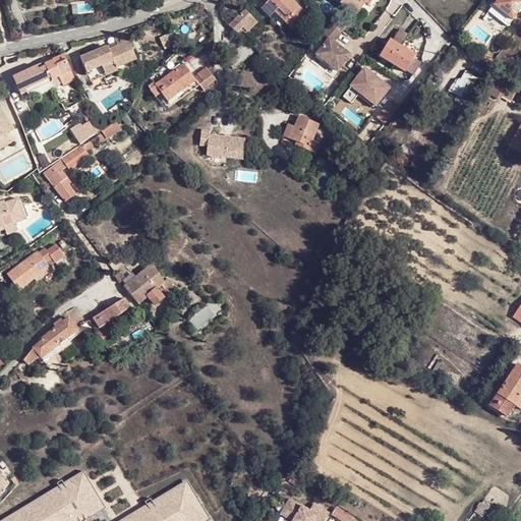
[(298,8),(289,0),(270,0),(266,4),(259,10),(269,19),(274,14),(283,23),(298,8)]
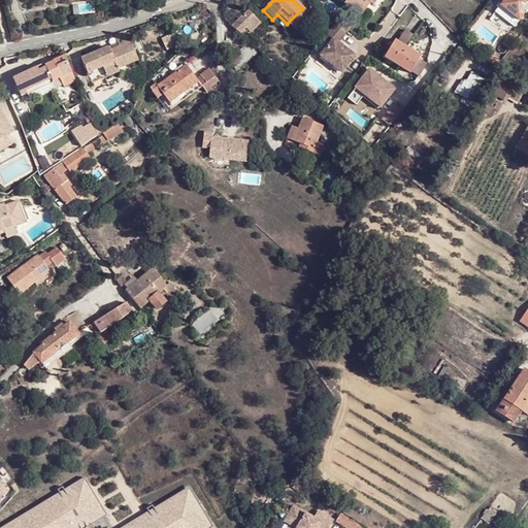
[(376,0),(347,0),(343,4),(360,17),(368,5),(371,1),(374,3),(376,0)]
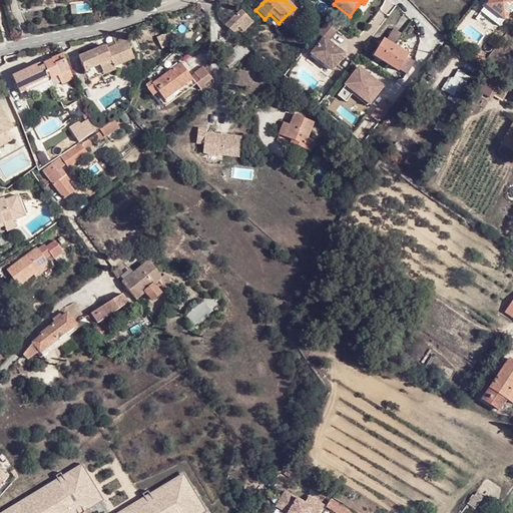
[(512,9),(512,0),(489,0),(482,10),(501,25),(512,9)]
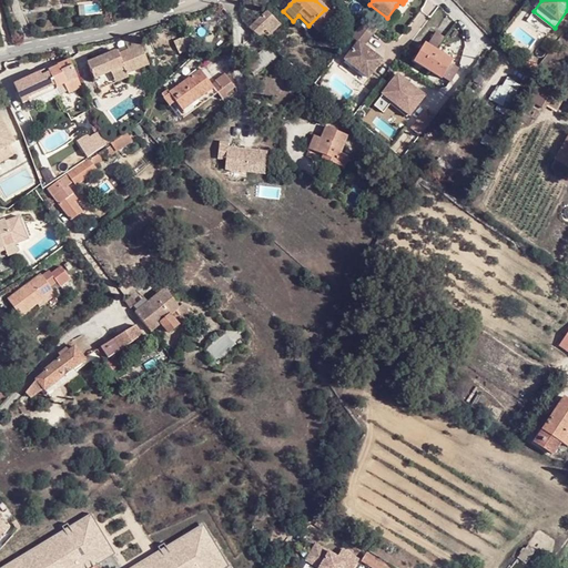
[(334,18),(325,9),(308,26),(317,34),(334,18)]
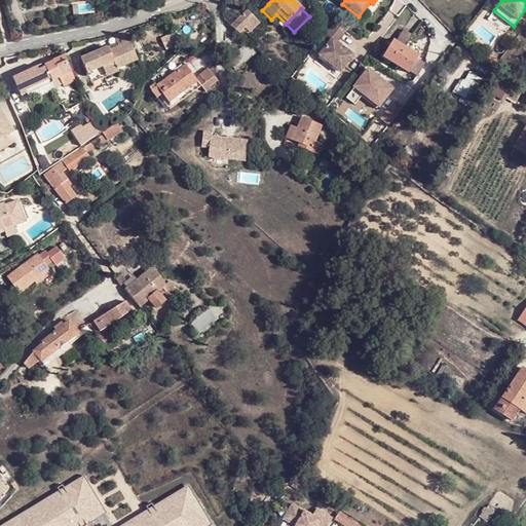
[(248,12),(231,28),(237,33),(242,37),(243,39),(260,24),(248,12)]
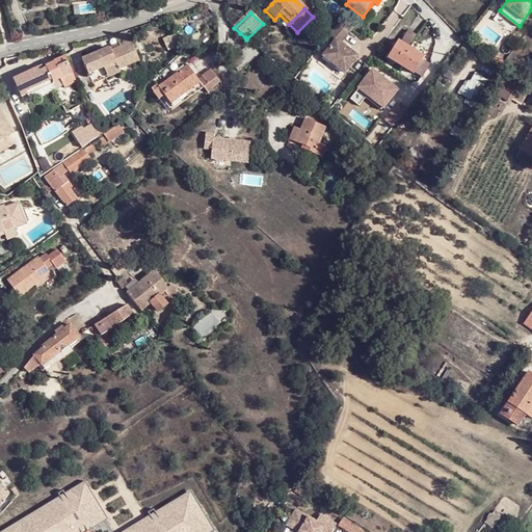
[(285,29),(289,24),(280,15),(274,20),(285,29)]
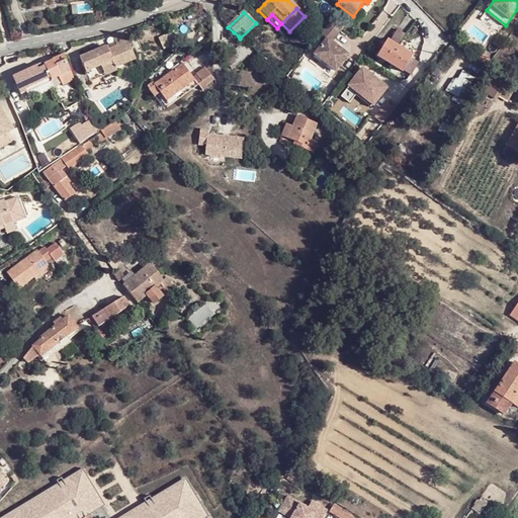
[(331,41),(340,28),(330,21),(320,34),(326,39),(314,56),(334,71),(347,55),(331,41)]
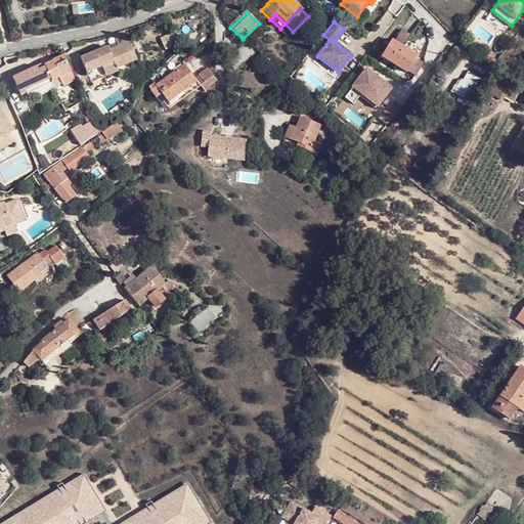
[(393,42),(391,40),(380,58),(406,74),(408,72),(416,76),(423,64),(416,59),(417,55),(402,47),(409,35),(401,30),(393,42)]
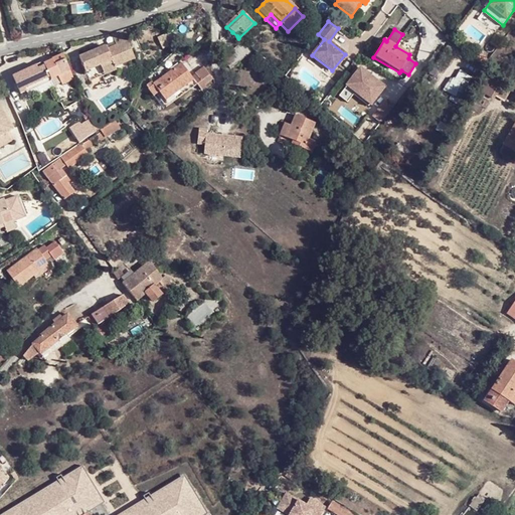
[(105,49),(110,61),(114,67),(134,58),(127,42),(129,41),(125,32),(113,38),(115,42),(116,44),(105,49)]
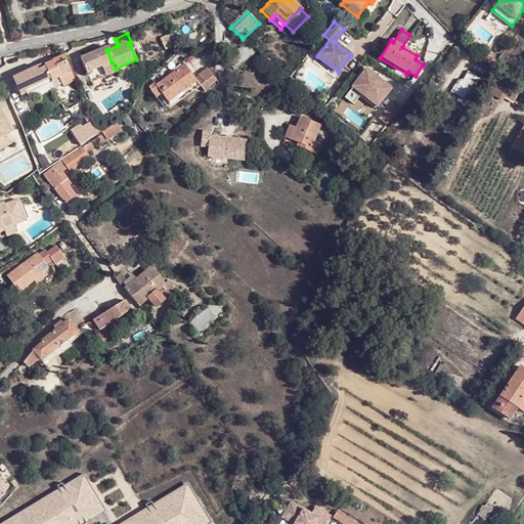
[(176,41),(172,33),(165,37),(168,45),(176,41)]
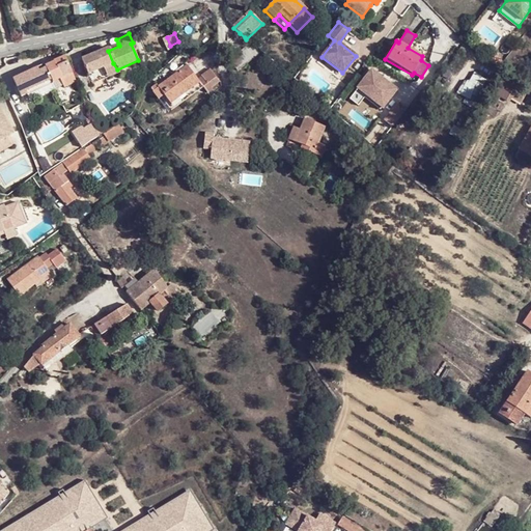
[(238,34),(227,43),(233,50),(244,42),(238,34)]
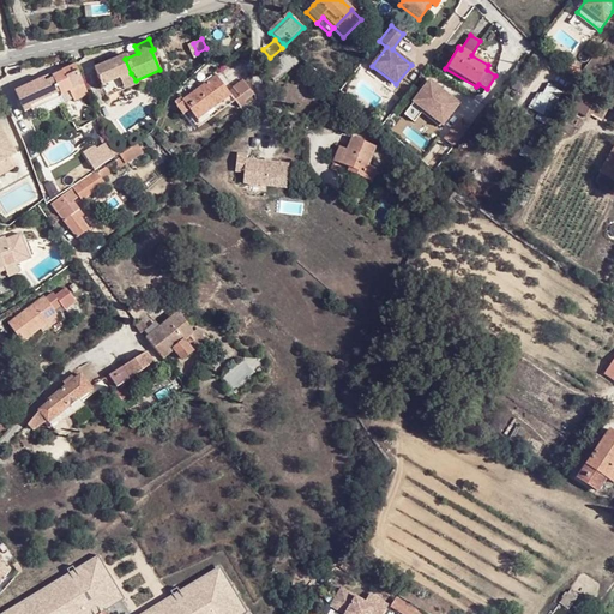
[(274,82),(298,62),(290,54),(266,73),(274,82)]
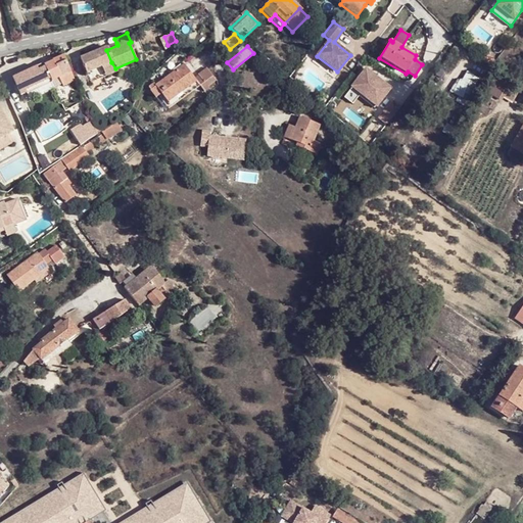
[(105,47),(79,58),(88,80),(103,74),(100,66),(111,62),(106,50),(105,47)]
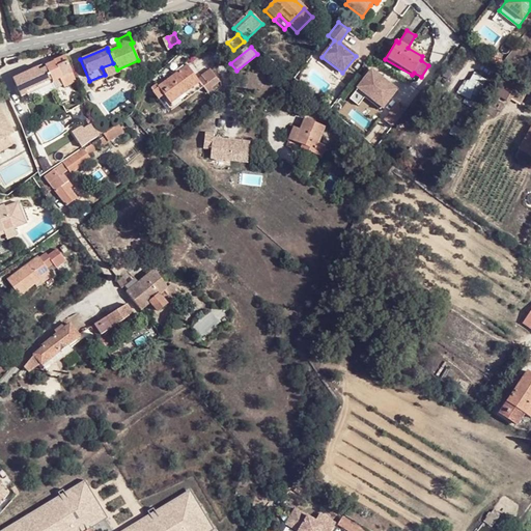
[(75,80),(63,54),(49,61),(49,62),(42,65),(40,64),(12,77),(17,85),(21,83),(27,93),(58,79),(62,86),(75,80)]
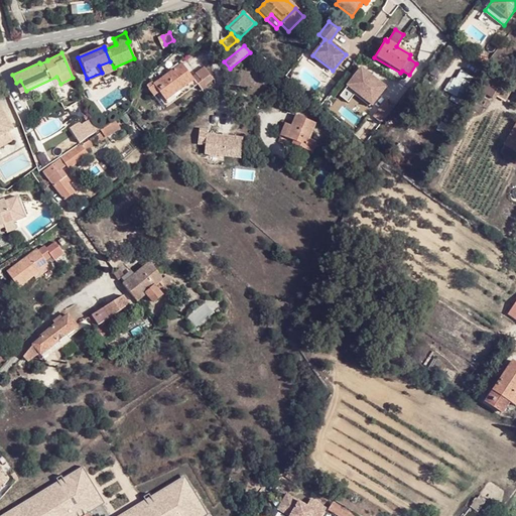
[(484,67),(487,61),(478,53),(474,58),(483,66),(484,67)]
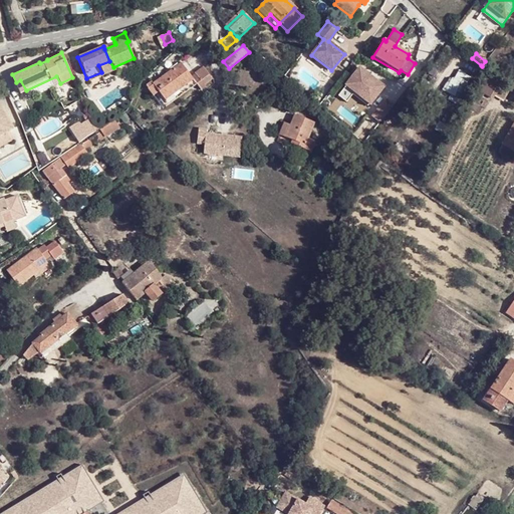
[(113,67),(109,61),(98,65),(101,72),(113,67)]
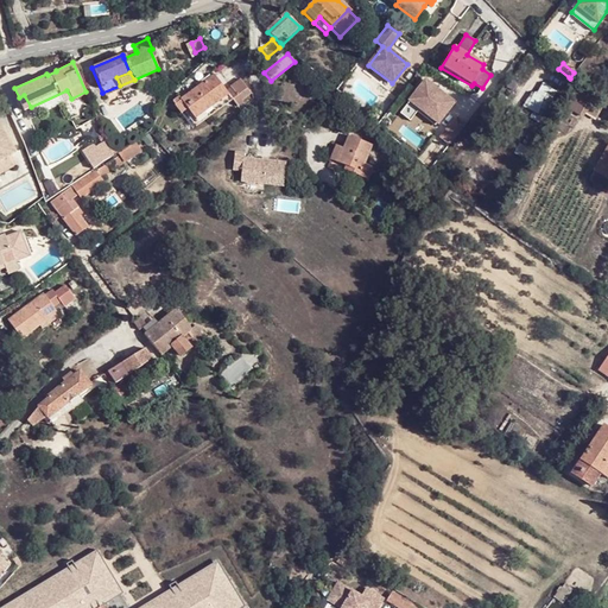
[(170,101),(178,112),(219,84),(214,76),(203,83),(196,88),(178,100),(176,96),(170,101)]
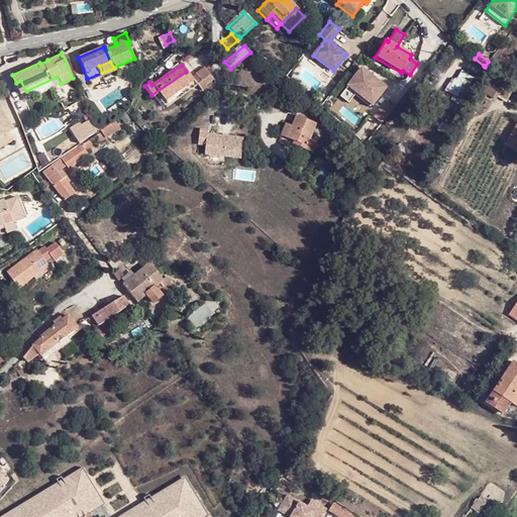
[(164,71),(167,75),(173,71),(170,67),(164,71)]
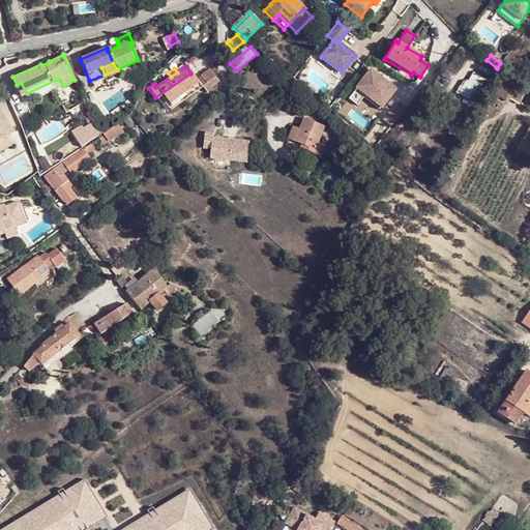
[(201,77),(210,89),(218,83),(209,68),(200,75),(201,77)]
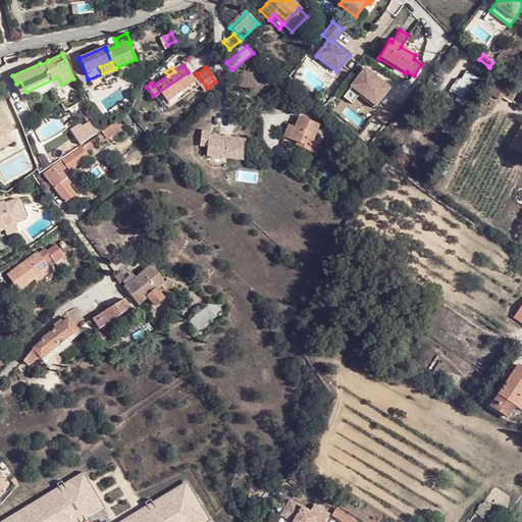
[(364,69),(349,88),(350,89),(374,107),(389,89),(381,83),(374,77),(364,69)]
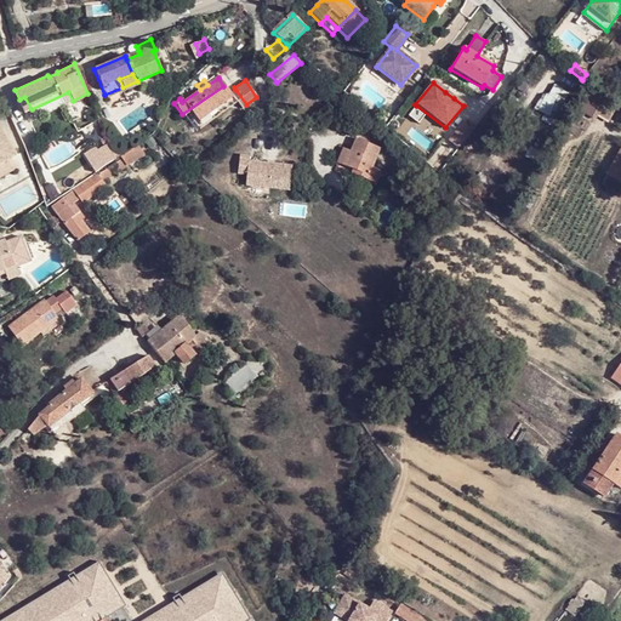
[(554,123),(567,91),(550,84),(537,115),(554,123)]
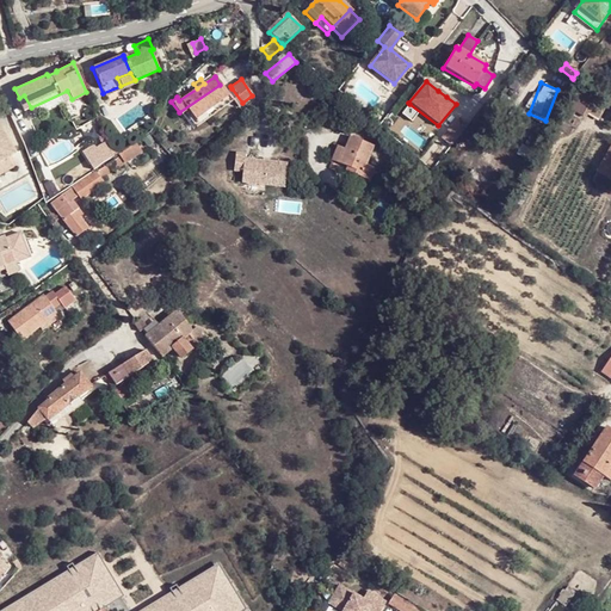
[(220,85),(179,112),(183,117),(186,113),(191,122),(228,96),(226,92),(220,85)]
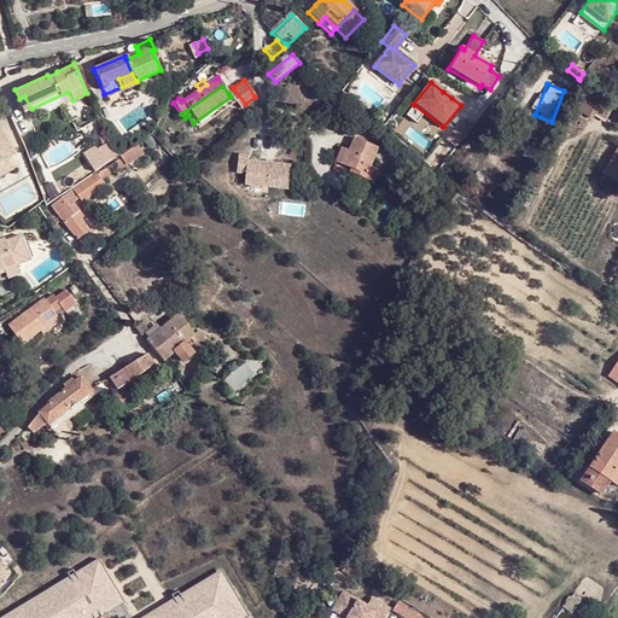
[(447,88),(443,92),(452,98),(454,94),(447,88)]
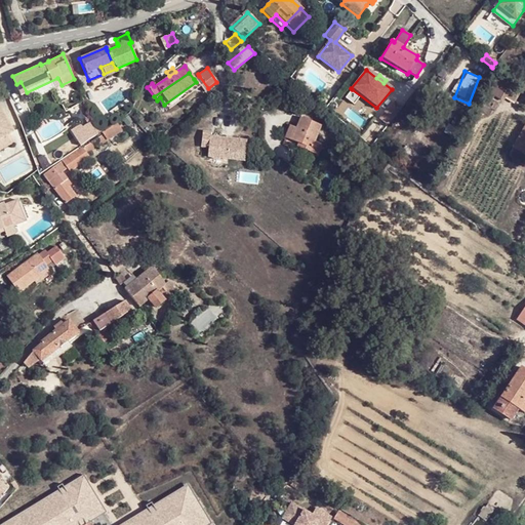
[(208,88),(199,76),(194,79),(196,82),(199,87),(203,93),(208,90),(208,88)]
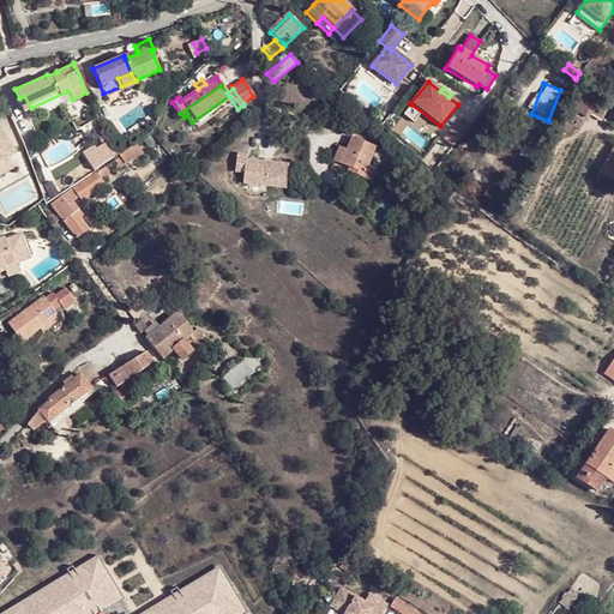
[(597,102),(581,92),(558,130),(566,134),(578,114),(588,120),(590,116),(597,102)]
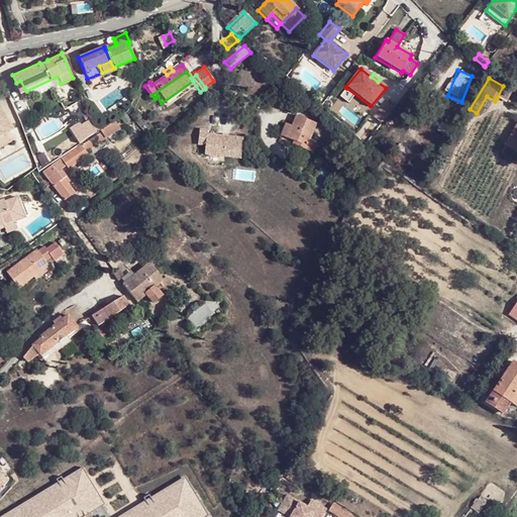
[(196,86),(193,81),(162,103),(166,108),(196,86)]
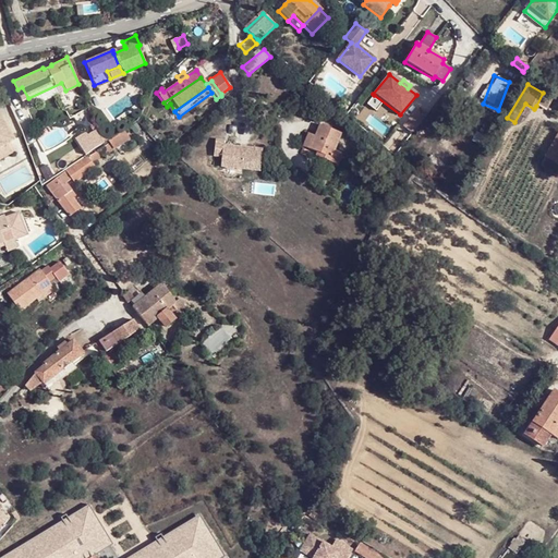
[(553,97),(543,93),(536,106),(545,109),(553,97)]
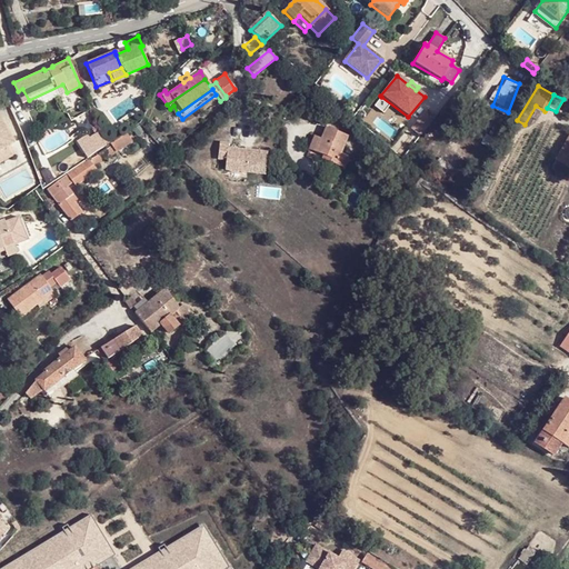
[(406,119),(408,117),(381,97),(373,108),(382,115),(389,106),(406,119)]
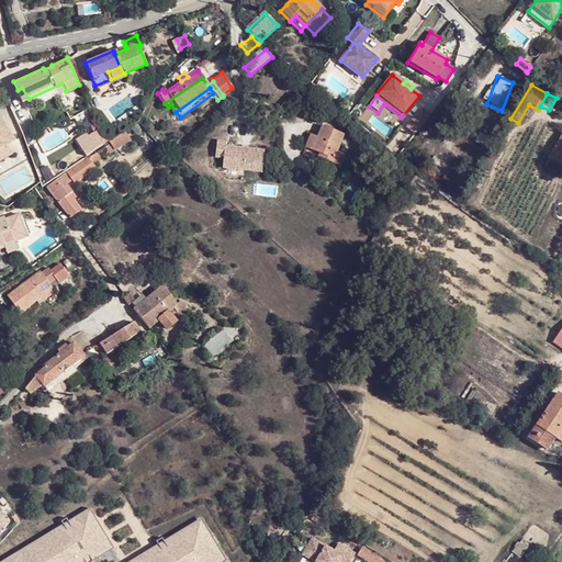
[(420,109),(405,127),(415,135),(429,116),(420,109)]
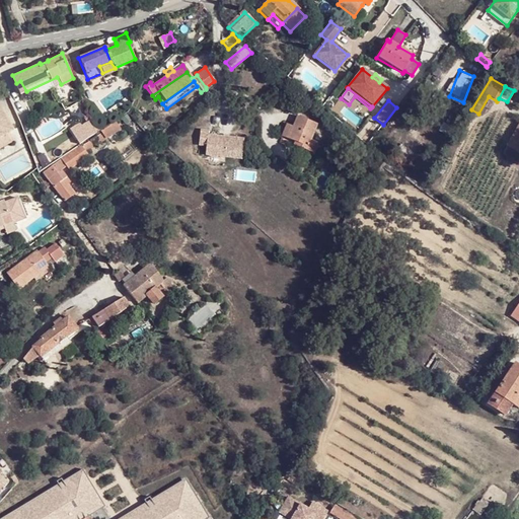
[(0,148),(11,143),(6,134),(12,131),(0,108),(0,148)]
